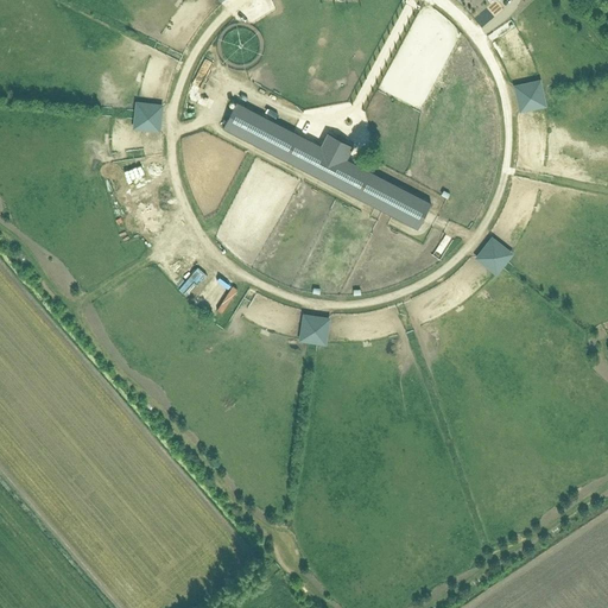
[(514,83),(521,111),(546,105),(539,77),(514,83)]
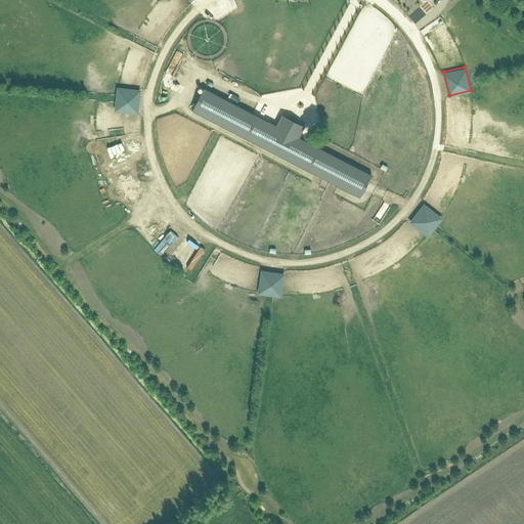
[(117,87),(116,110),(139,111),(140,88),(117,87)]
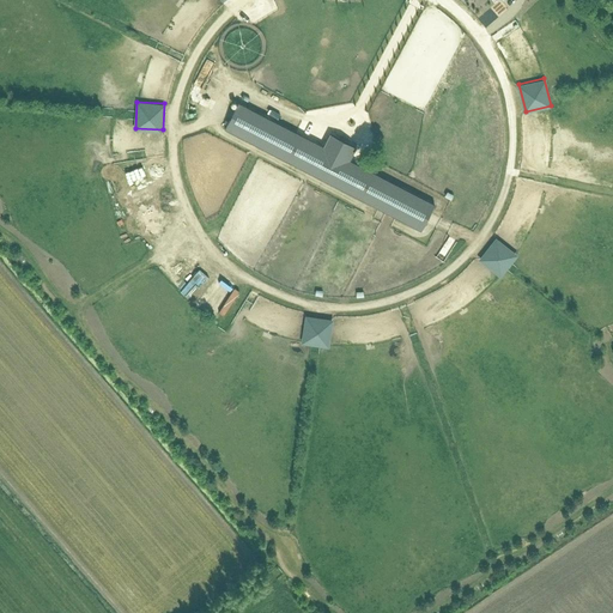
[(356,147),(329,133),(322,146),(237,102),(224,128),(420,230),(434,204),(350,161),(356,147)]
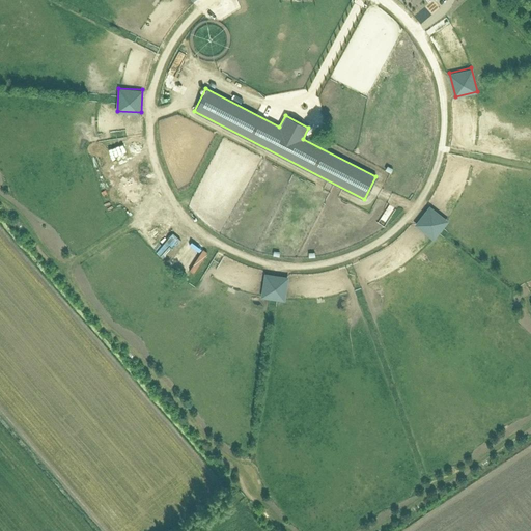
[(129,138),(122,139),(123,148),(131,147),(129,138)]
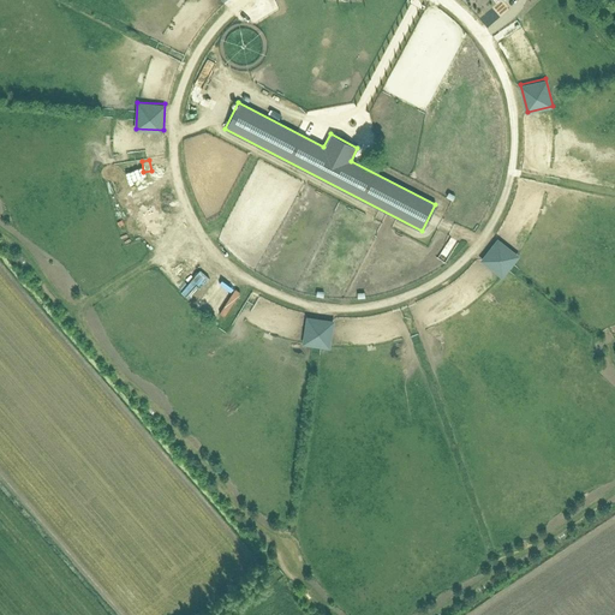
[(493,238),(481,263),(505,273),(517,249),(493,238)]
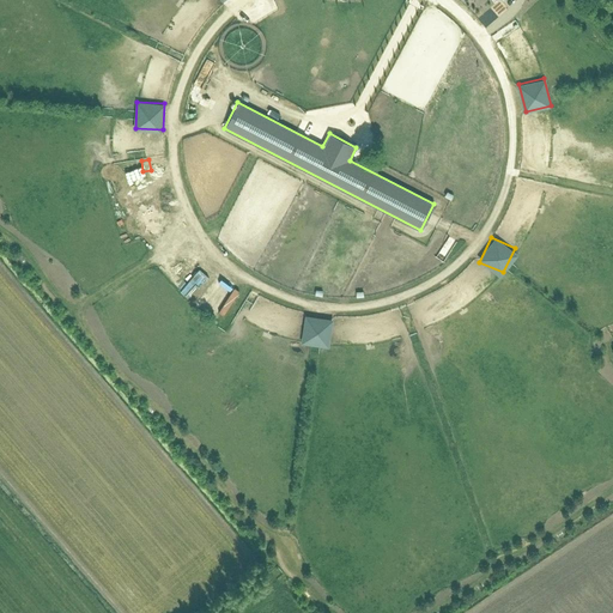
[(171,278),(181,271),(176,262),(165,269),(171,278)]
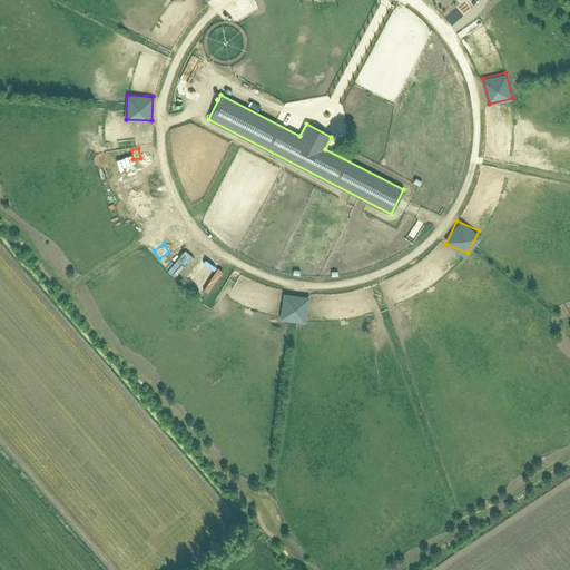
[(167,268),(199,298),(209,288),(182,262),(190,253),(185,248),(167,268)]
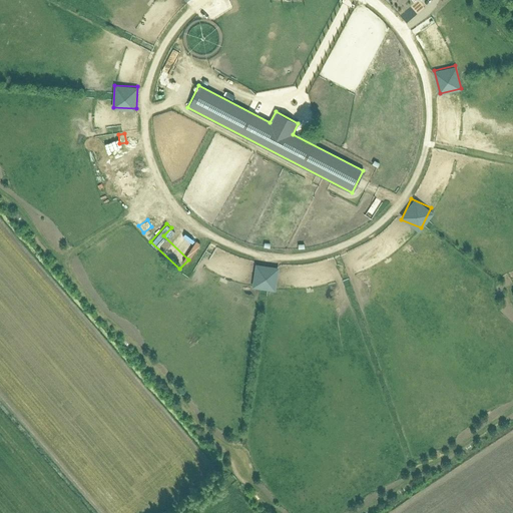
[(228,505),(233,511),(237,507),(231,501),(228,505)]
